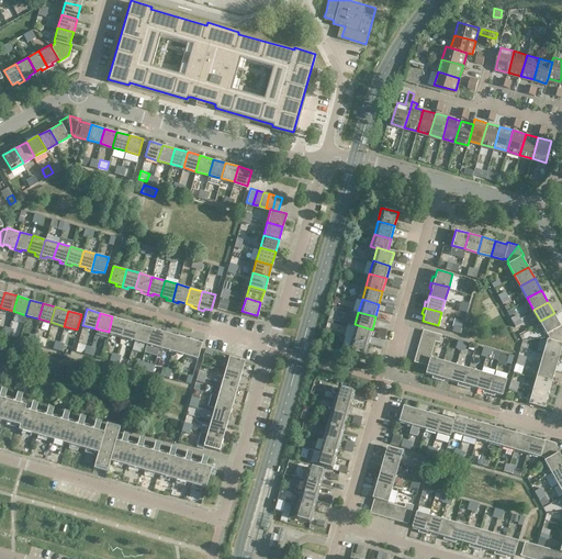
[(560,324),(554,313),(540,321),(547,333),(548,333),(549,335),(561,333),(561,323),(560,324)]
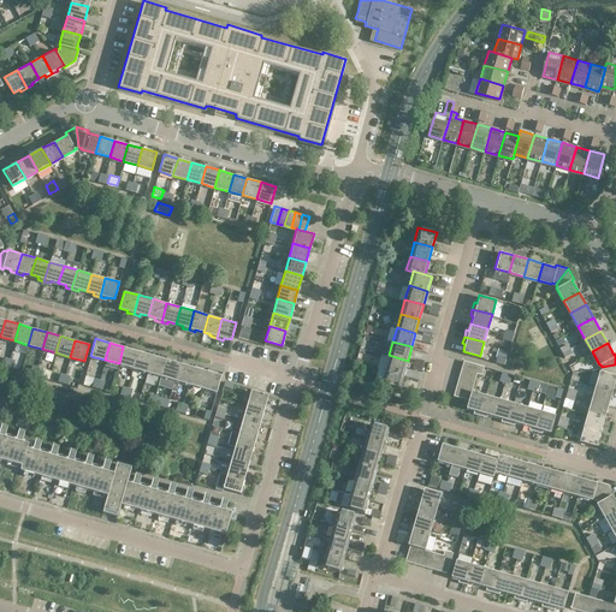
[(137,351),(123,346),(119,363),(132,367),(137,351)]
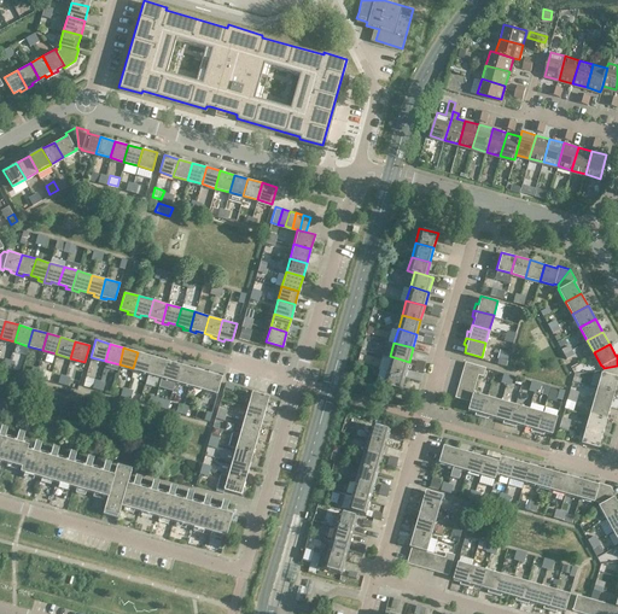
[(500,348),(497,356),(507,358),(509,350),(500,348)]
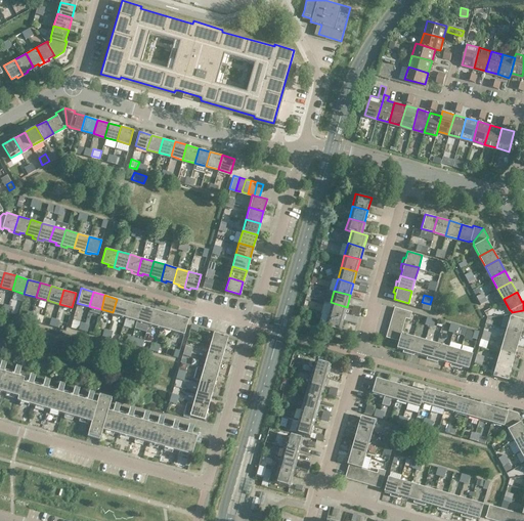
[(129,302),(117,299),(113,312),(125,316),(129,302)]
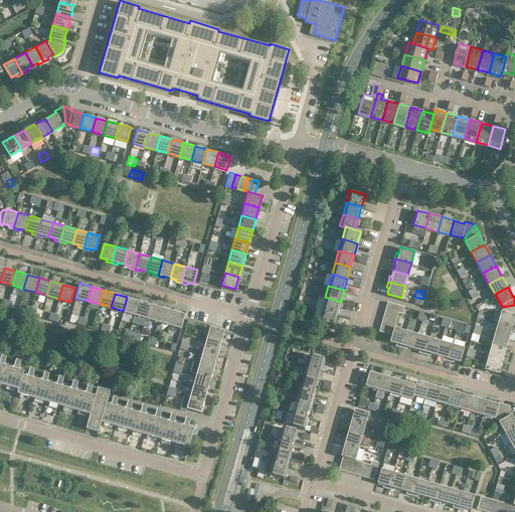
[(138,300),(127,297),(123,311),(134,314),(138,300)]
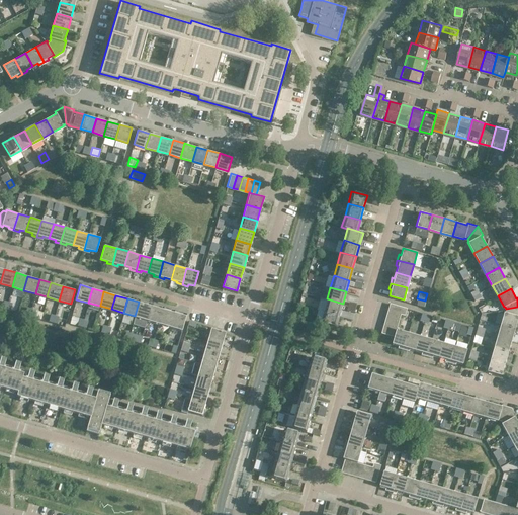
[(343,304),(327,298),(324,311),(339,315),(343,304)]
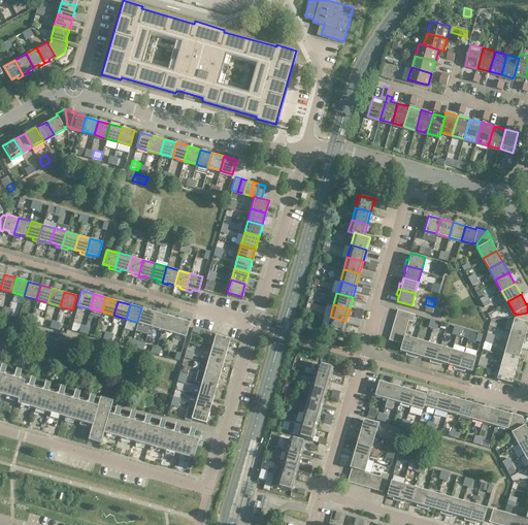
[(154,310),(141,307),(137,322),(150,325),(154,310)]
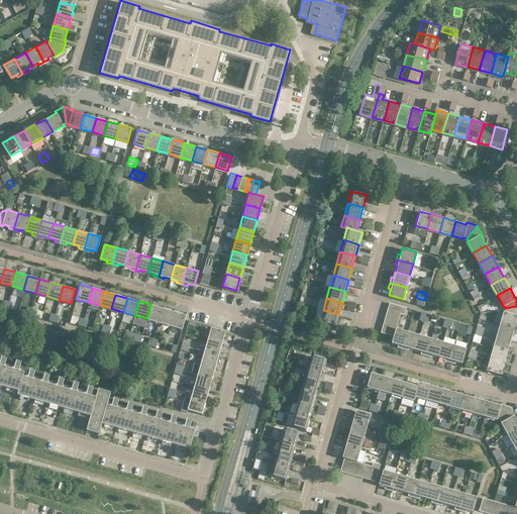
[(402,305),(389,301),(387,307),(400,311),(402,305)]
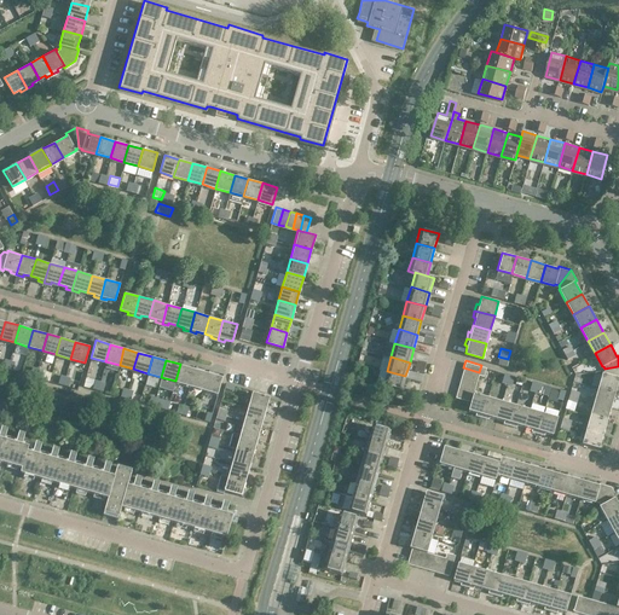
[(194,369),(180,364),(175,381),(189,386),(194,369)]
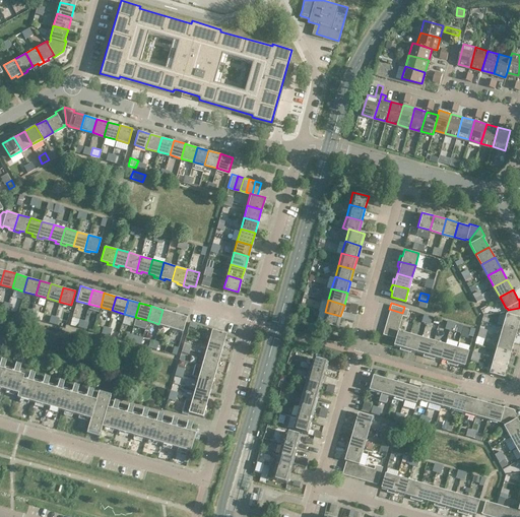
[(519,317),(519,308),(508,310),(507,313),(506,313),(502,325),(517,329),(519,318),(519,317)]
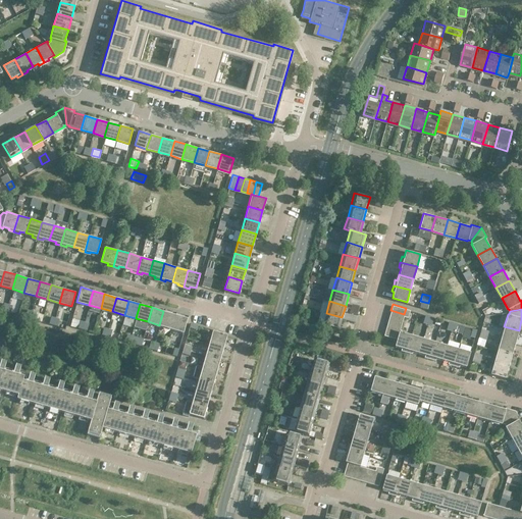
[(404,314),(390,310),(389,316),(403,320),(404,315),(404,314)]
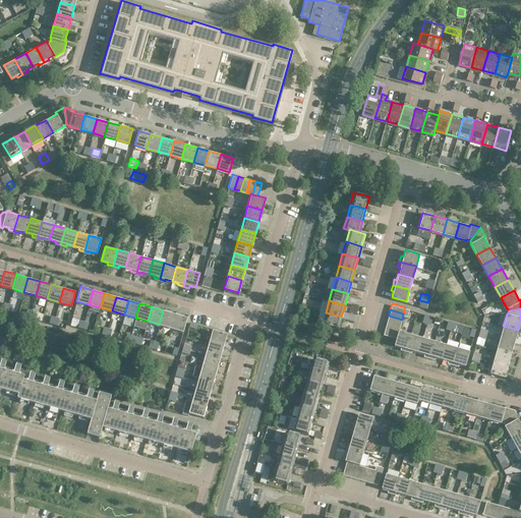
[(175,313),(163,310),(159,325),(171,328),(175,313)]
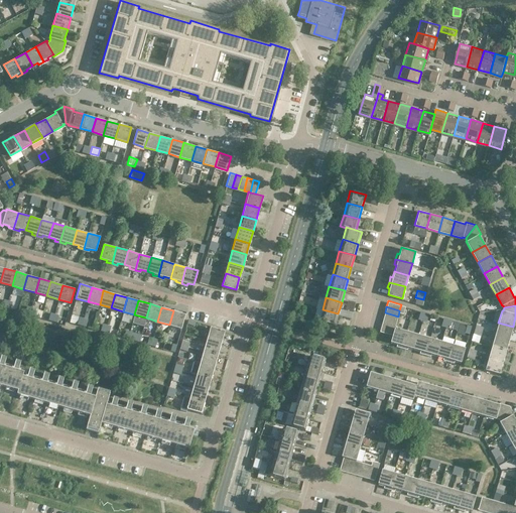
[(338,313),(323,309),(319,321),(335,326),(338,313)]
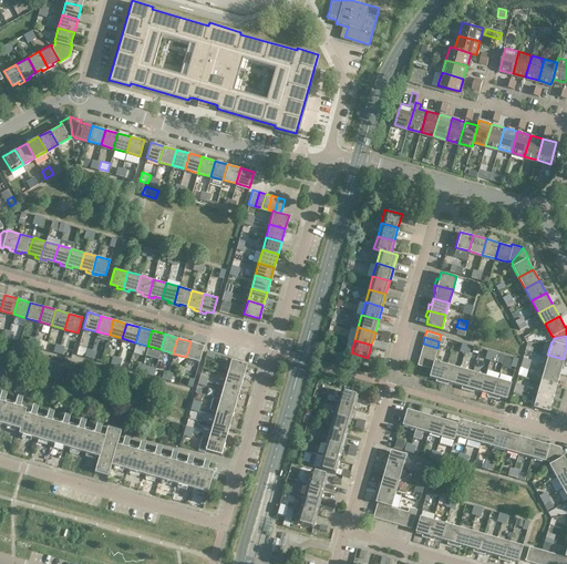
[(204,345),(191,341),(186,357),(199,361),(204,345)]
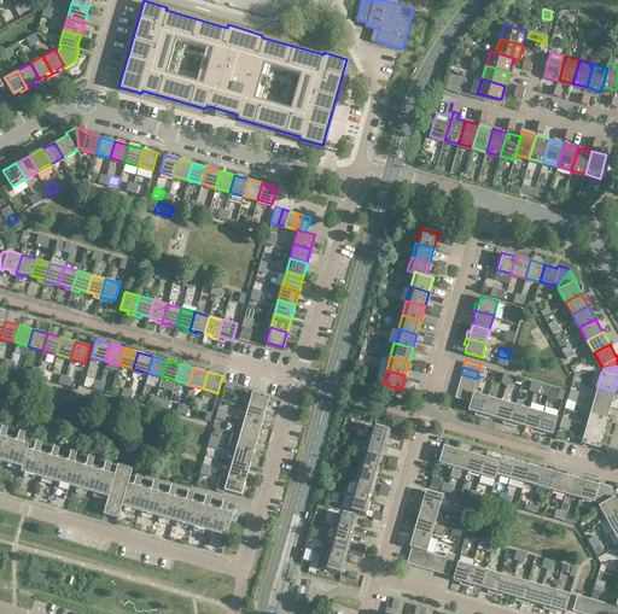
[(477,379),(461,374),(459,381),(474,386),(477,379)]
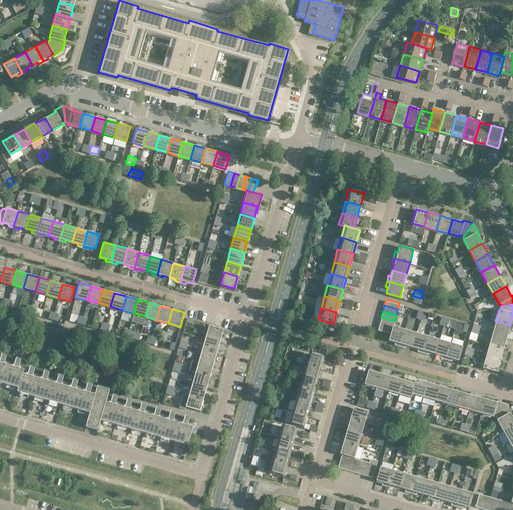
[(394,321),(381,317),(379,323),(392,326),(393,325),(394,321)]
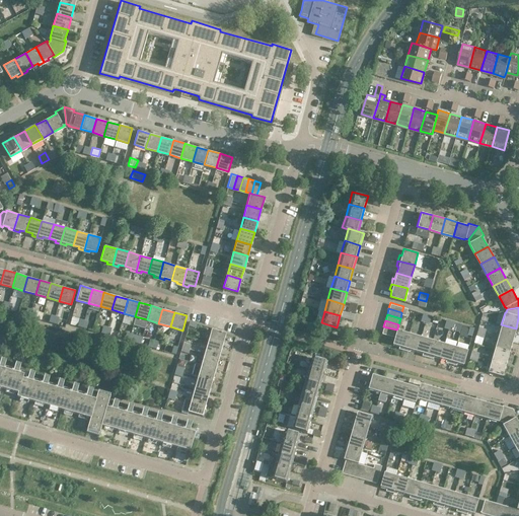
[(462,323),(460,333),(466,335),(467,333),(469,325),(462,323)]
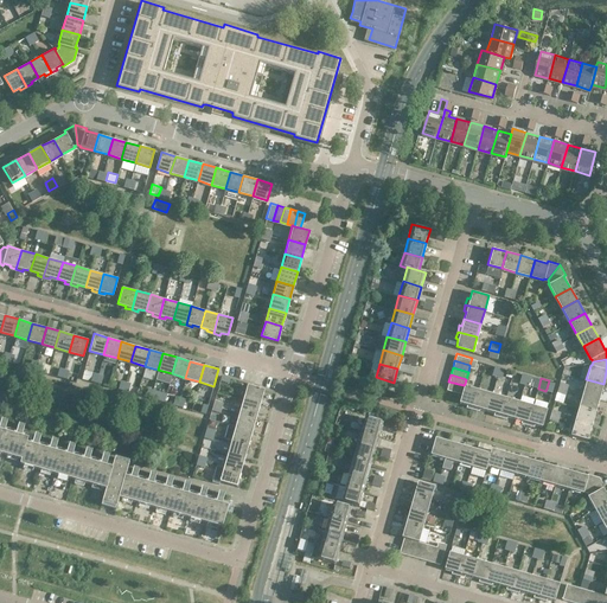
[(604,384),(586,379),(582,393),(599,398),(604,384)]
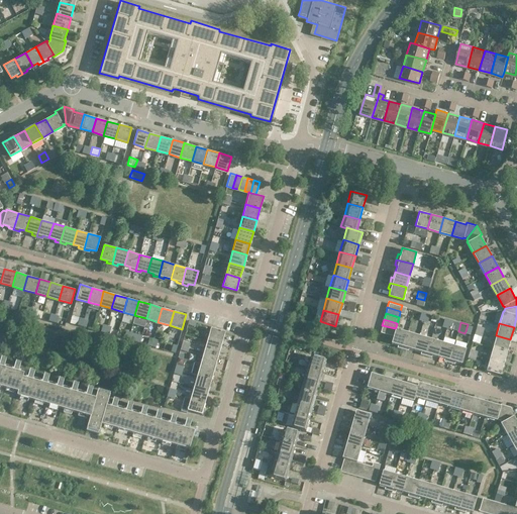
[(395,328),(382,325),(381,330),(394,334),(395,328)]
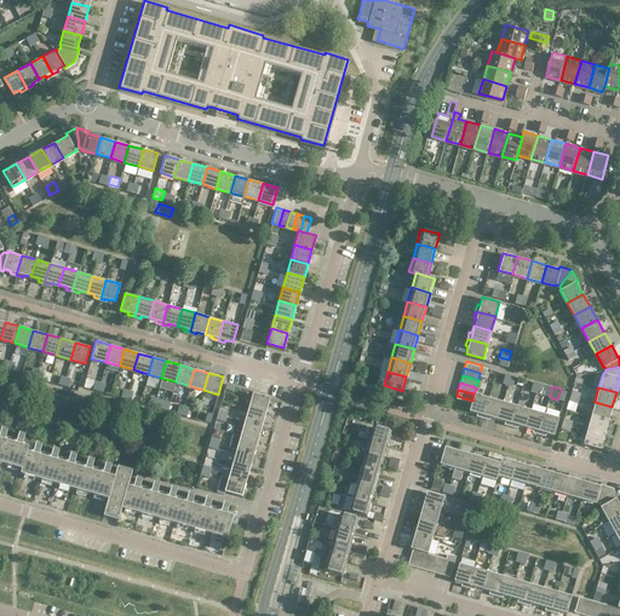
[(270,397),(252,392),(248,406),(265,410),(270,397)]
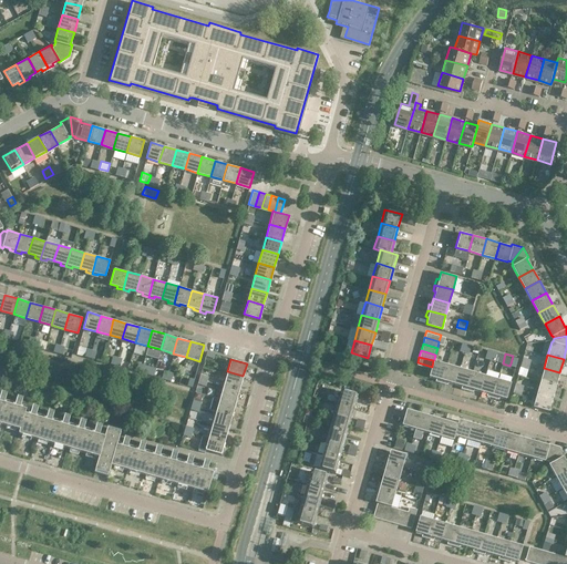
[(434,359),(433,360),(432,367),(429,376),(435,377),(435,379),(441,381),(446,363),(434,359)]
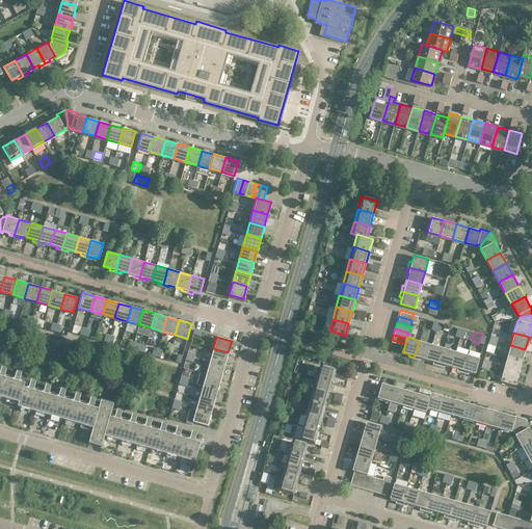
[(431,344),(419,341),(414,358),(420,359),(420,358),(426,359),(431,344)]
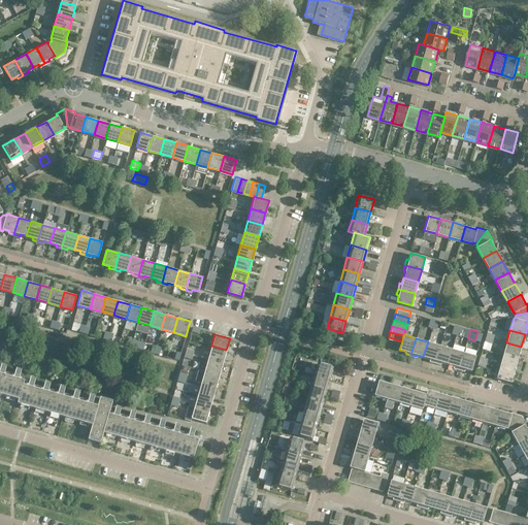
[(439,345),(428,341),(423,356),(429,358),(429,360),(434,361),(439,345)]
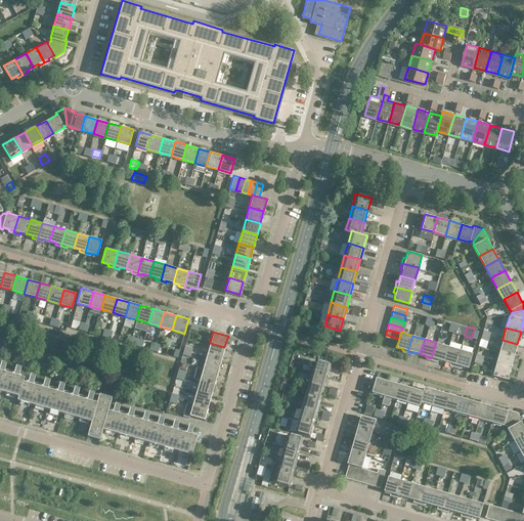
[(517,344),(503,340),(499,351),(514,355),(517,344)]
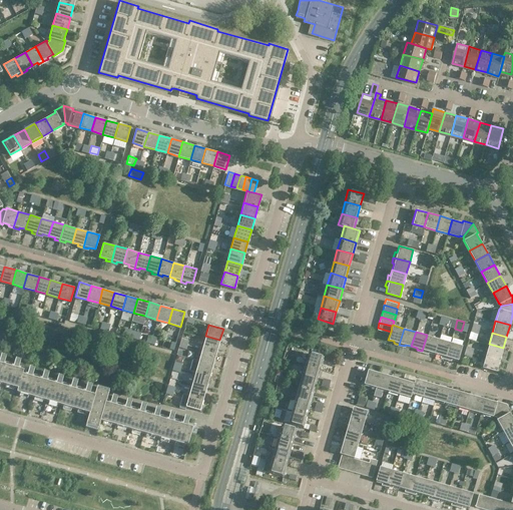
[(439,339),(427,335),(422,351),(428,353),(428,351),(435,353),(439,339)]
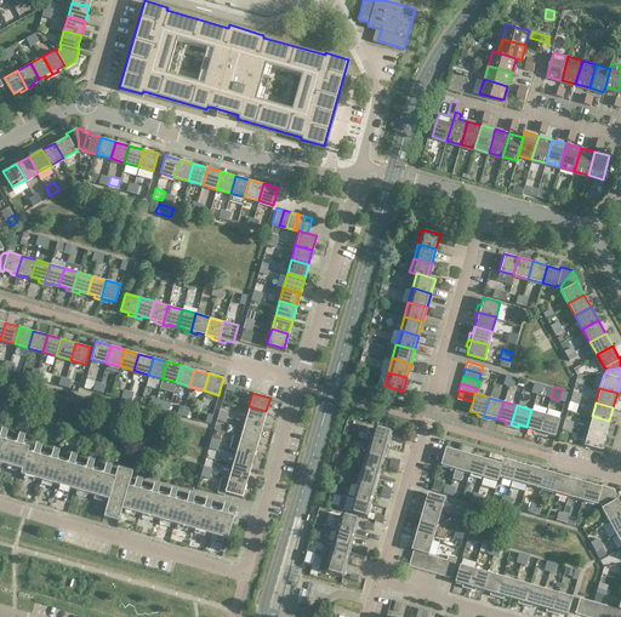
[(266,411),(249,406),(245,421),(262,426),(266,411)]
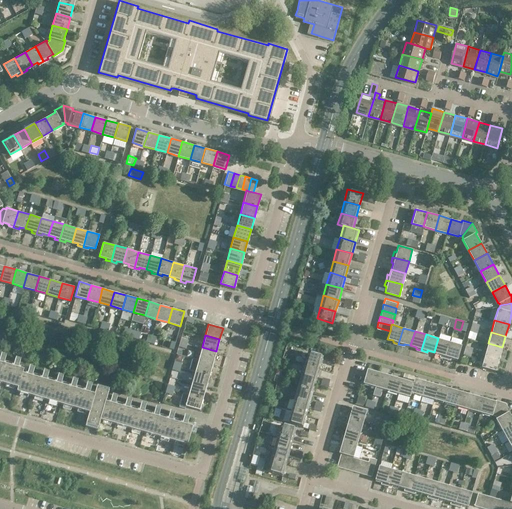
[(449,341),(438,338),(434,352),(440,354),(440,356),(445,357),(449,341)]
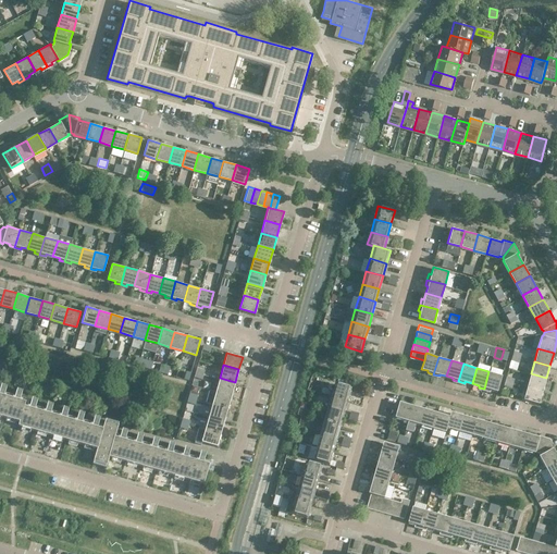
[(502,374),(489,371),(484,389),(490,391),(490,389),(497,391),(502,374)]
